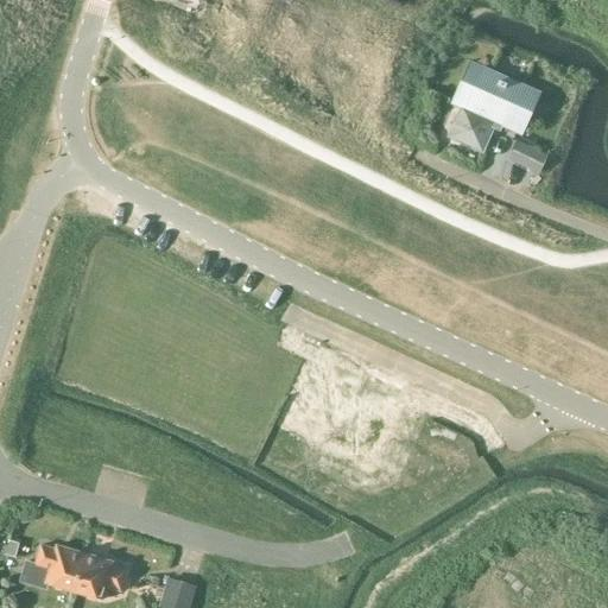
[(462,108),(449,137),(482,152),(493,126),(500,130),(502,126),(517,132),(532,96),(506,86),(506,84),(499,81),(499,82),(473,70),(468,81),(457,106),(462,108)]
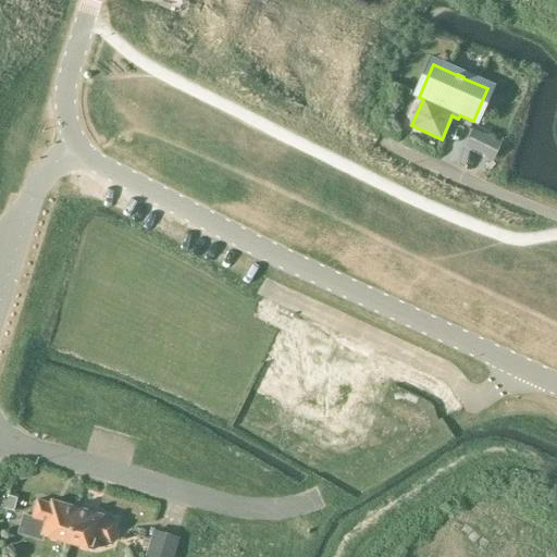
[(502,144),(472,130),(465,145),(494,159),(502,144)]
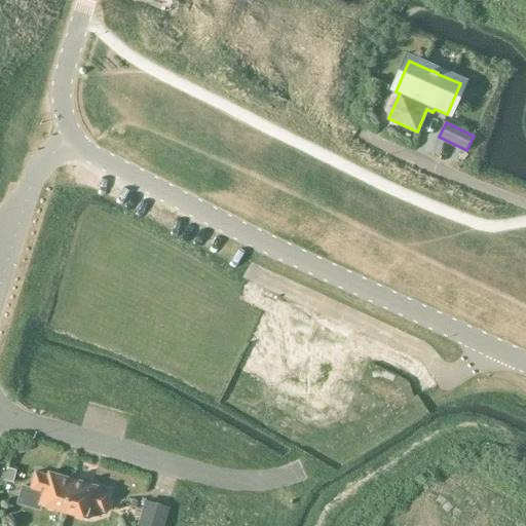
[(7,468),(4,481),(12,483),(15,472),(7,468)]
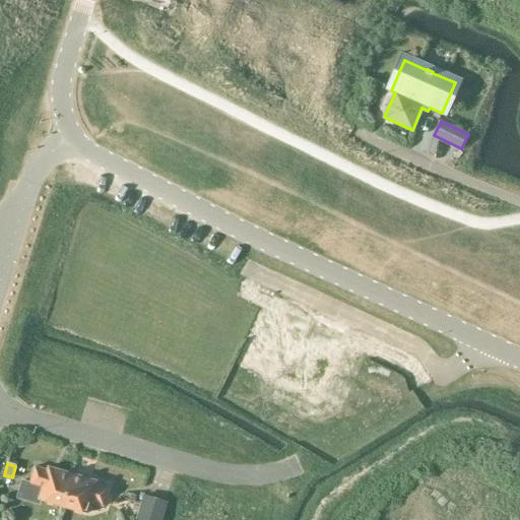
[(42,500),(65,507),(73,474),(49,467),(48,469),(36,466),(30,481),(22,478),(16,497),(40,504),(42,500)]
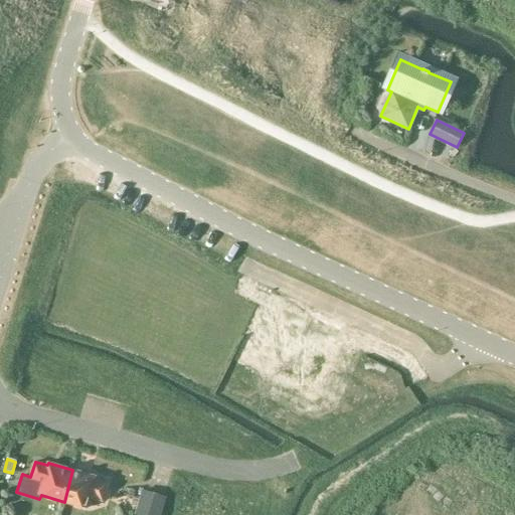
[(88,510),(92,498),(102,501),(108,484),(96,480),(97,477),(72,470),(64,502),(88,510)]
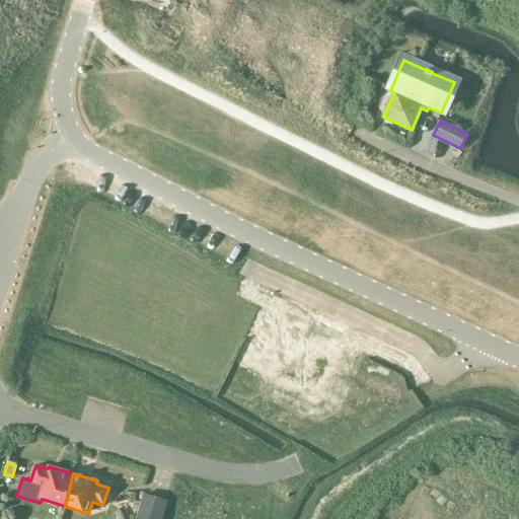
[(136,518),(137,518),(150,518),(156,497),(144,494),(136,518)]
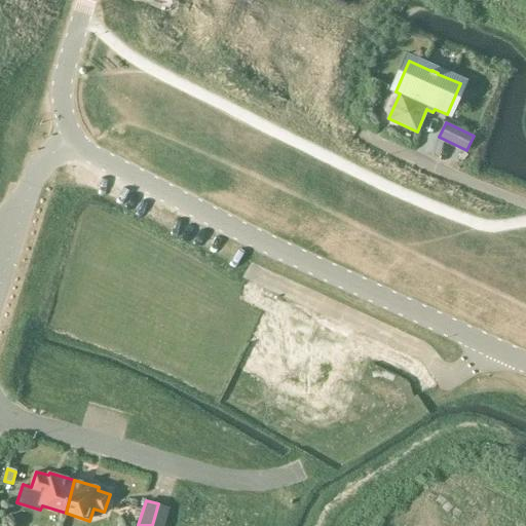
[(158,503),(152,525),(165,525),(172,508),(158,503)]
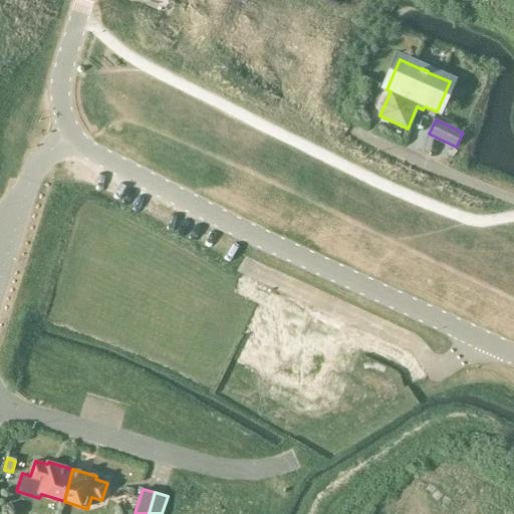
All buildings are outlined.
